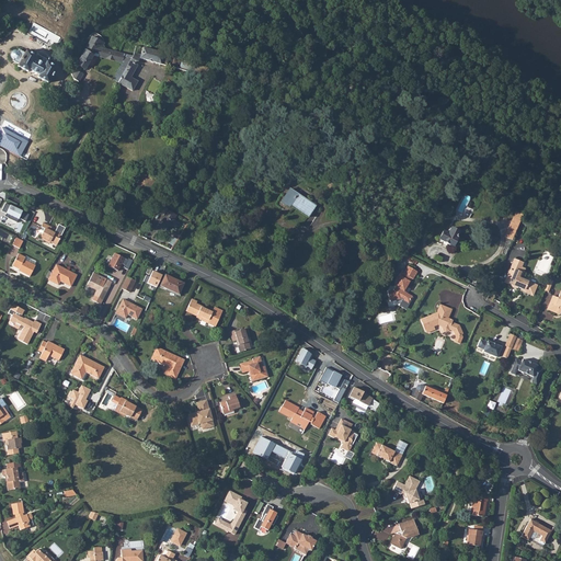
[(78,60),(77,65),(84,69),(87,66),(96,46),(101,49),(100,54),(122,60),(124,55),(118,53),(102,48),(103,44),(91,37),(78,60)]
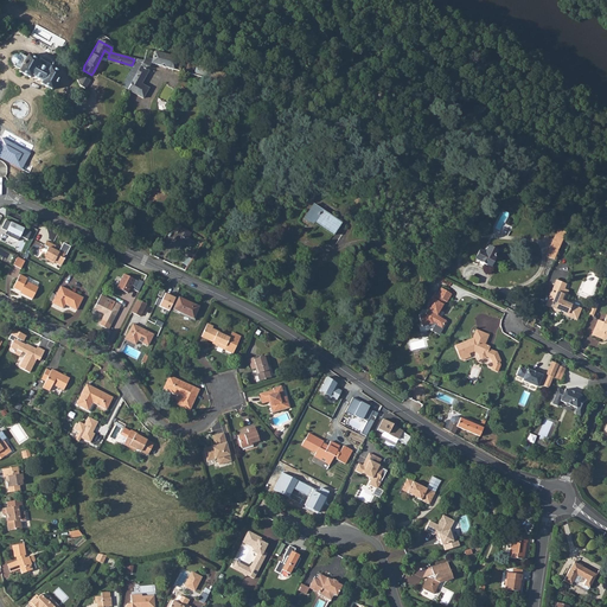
[(154,52),(151,63),(173,70),(176,58),(154,52)]
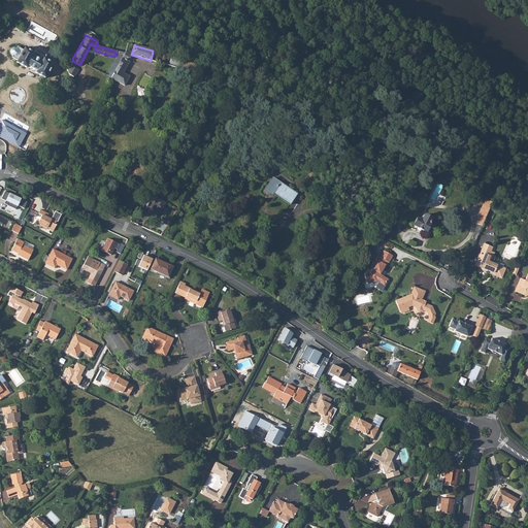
[(22,50),(17,47),(12,47),(9,50),(9,54),(11,55),(11,57),(17,59),(15,61),(26,67),(28,65),(36,70),(35,72),(44,78),(53,64),(44,59),(41,62),(32,56),(34,54),(23,47),(22,50)]
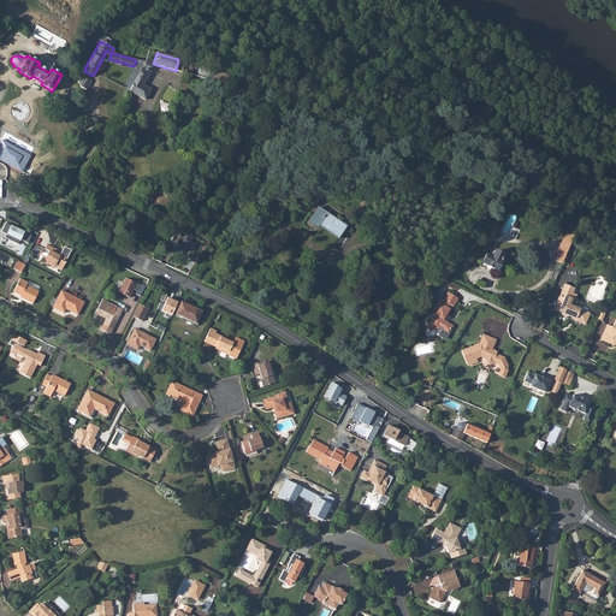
[(135,66),(124,87),(130,90),(144,99),(150,89),(142,86),(150,72),(149,71),(153,64),(136,60),(134,66),(135,66)]
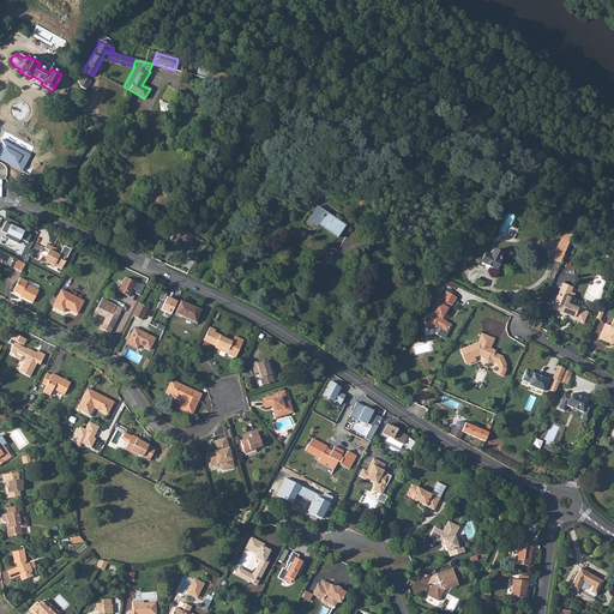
[(0,134),(31,152),(40,139),(1,118),(0,119),(0,134)]
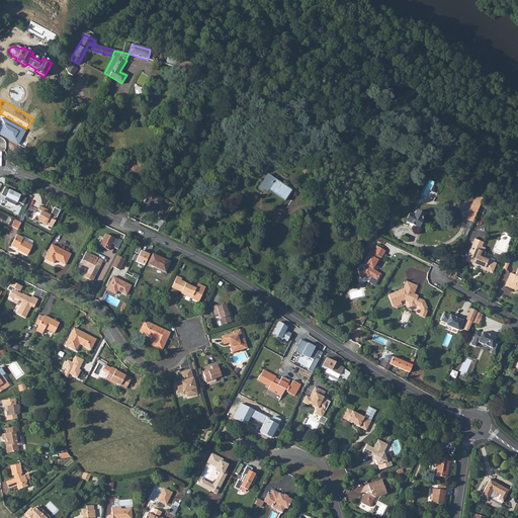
[(267,174),(259,187),(266,191),(267,189),(284,200),(291,189),(267,174)]
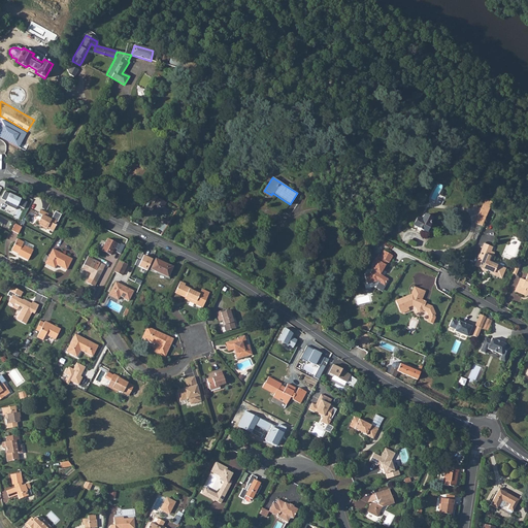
[(153,206),(151,209),(157,213),(165,201),(157,197),(152,205),(153,206)]
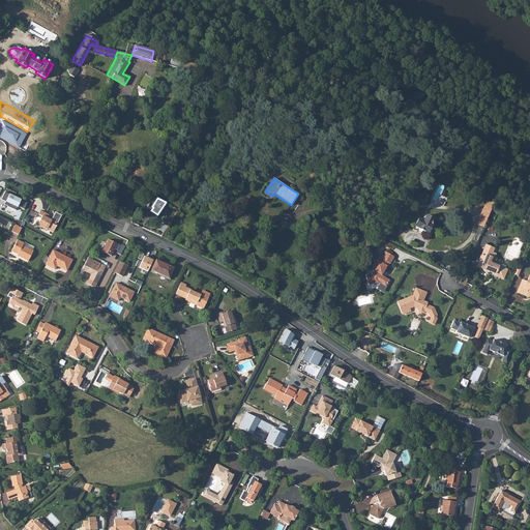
[(486,205),(481,213),(482,213),(489,216),(493,207),(486,205)]
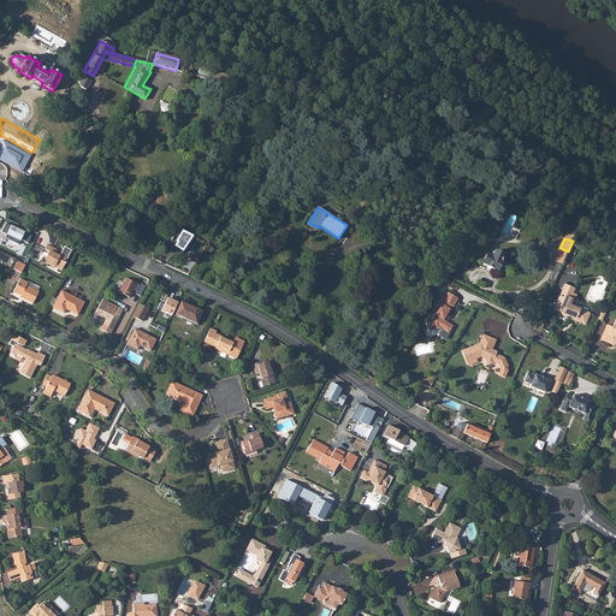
[(47,250),(42,261),(53,266),(60,268),(63,262),(65,256),(59,254),(58,255),(53,253),(54,249),(45,244),(42,249),(47,250)]
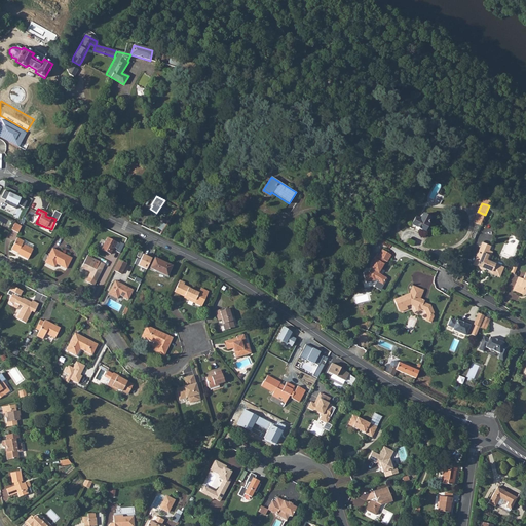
[(429,218),(422,214),(419,219),(415,217),(411,224),(423,231),(427,224),(426,223),(429,218)]
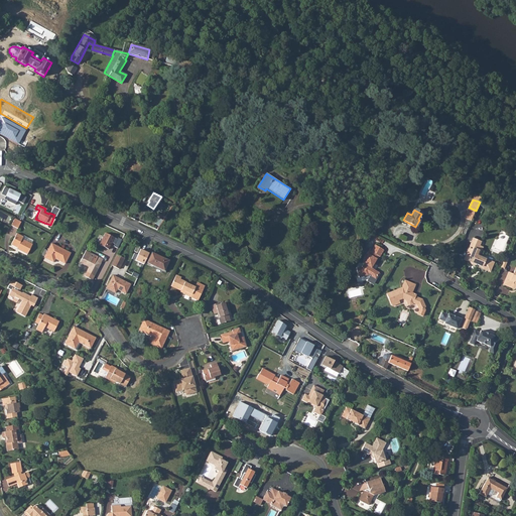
[(15,218),(12,225),(19,229),(22,221),(15,218)]
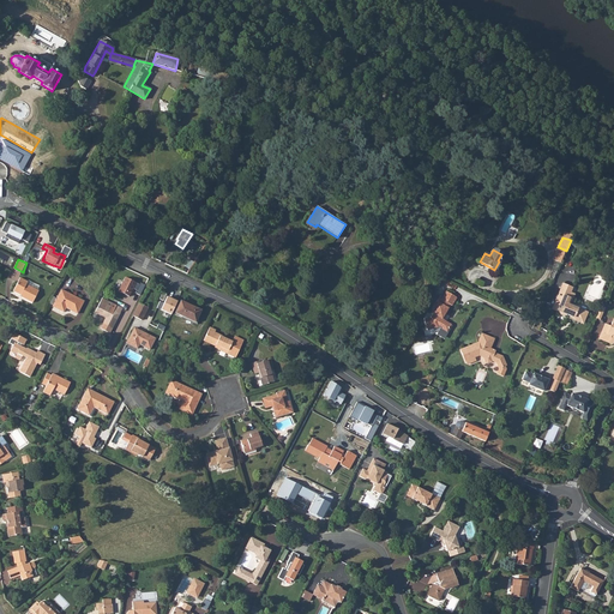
[(136,290),(138,284),(124,277),(116,290),(127,296),(132,288),(136,290)]
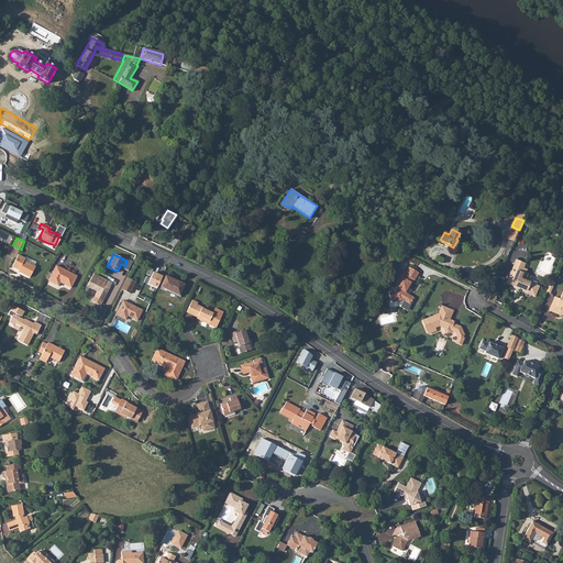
[(15,255),(9,267),(17,271),(17,272),(28,278),(33,266),(22,261),(23,258),(15,255)]
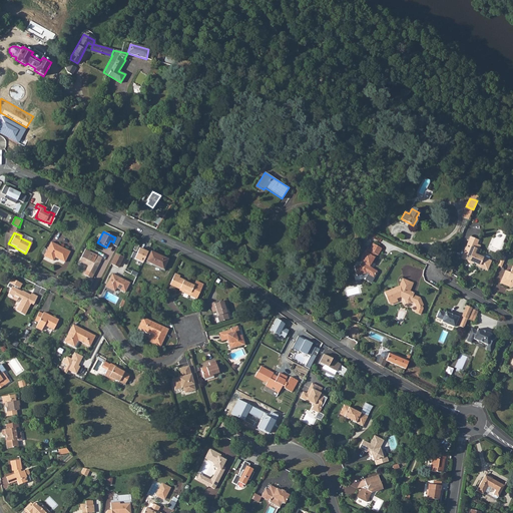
[(466,247),(461,259),(472,264),(473,262),(477,264),(476,265),(479,266),(478,267),(483,269),(484,268),(487,269),(490,262),(487,261),(488,260),(474,253),(477,247),(475,247),(478,240),(470,237),(468,243),(471,245),(469,248),(466,247)]
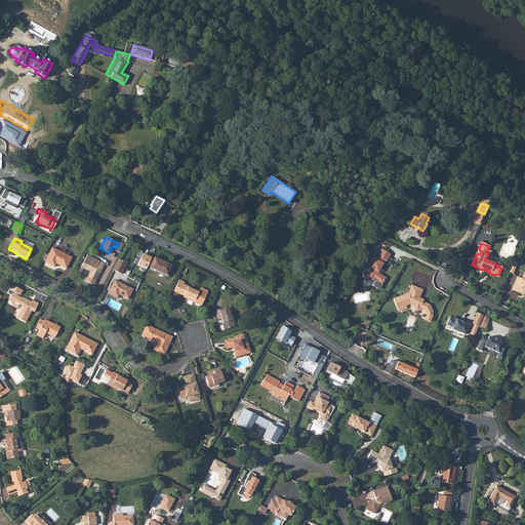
[(43,251),(40,257),(45,259),(44,261),(53,266),(55,260),(58,263),(57,264),(66,267),(71,256),(51,246),(48,254),(43,251)]
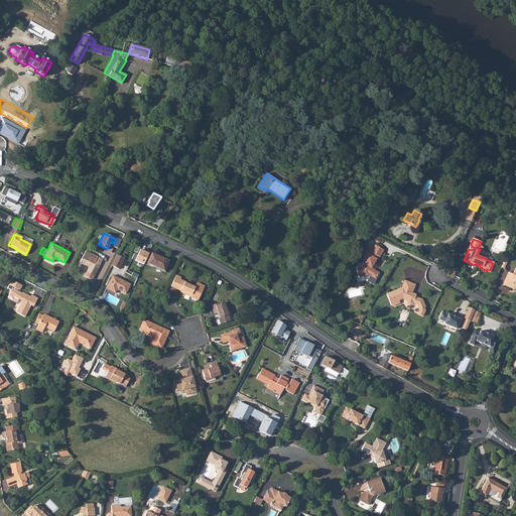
[(369,272),(372,274),(373,272),(378,275),(379,272),(371,268),(373,264),(374,264),(379,256),(380,256),(384,250),(375,245),(371,251),(369,250),(364,258),(365,259),(363,262),(364,263),(362,267),(357,269),(360,277),(368,274),(369,272)]
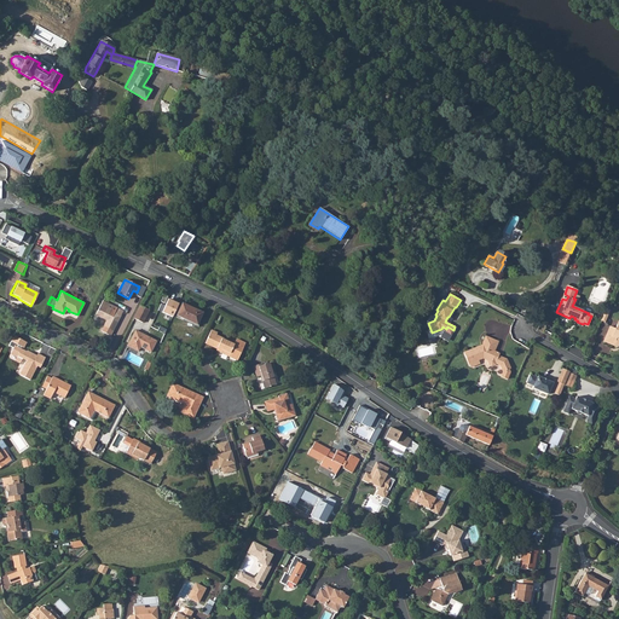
[(181,304),(177,316),(197,324),(202,312),(181,304)]
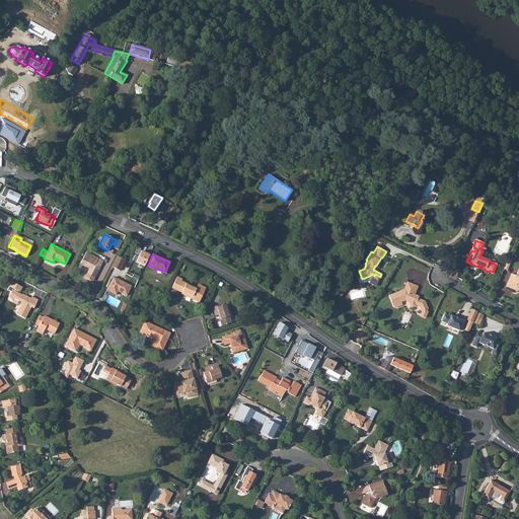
[(83,255),(79,264),(87,268),(85,273),(93,277),(100,264),(83,255)]
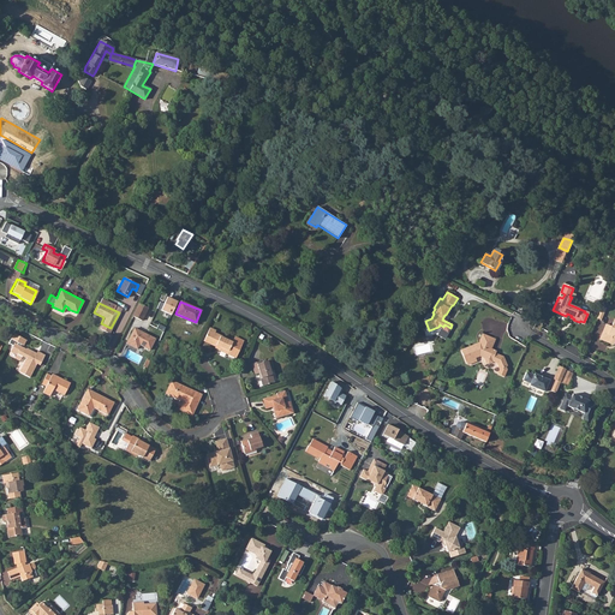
[(139,303),(132,316),(142,321),(148,308),(139,303)]
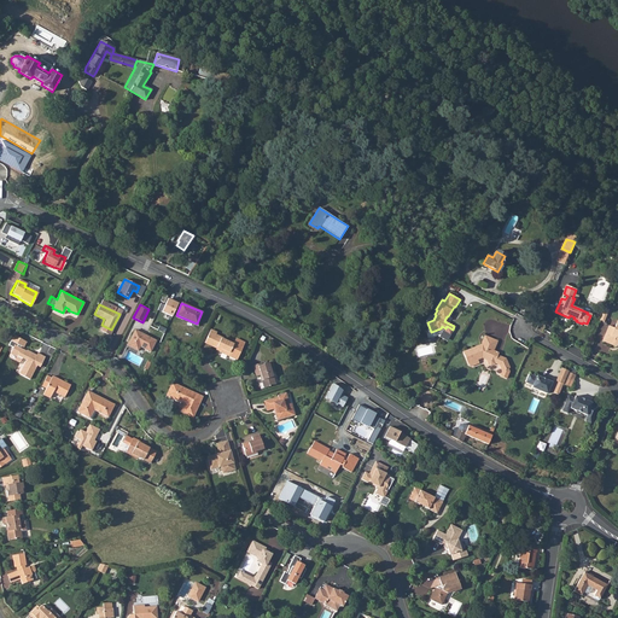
[(613,328),(608,326),(602,340),(617,347),(617,342),(617,320),(613,328)]
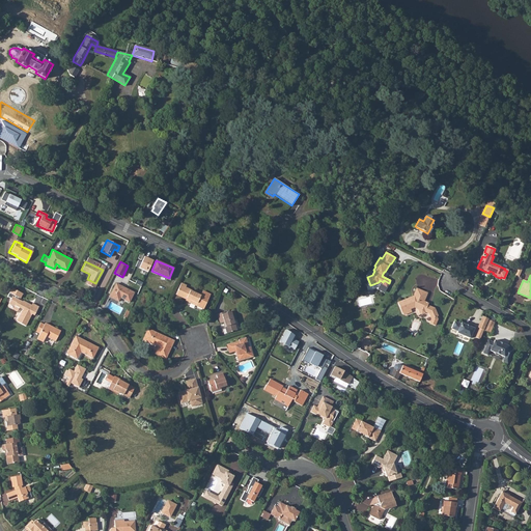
[(207,298),(200,295),(185,286),(186,285),(180,282),(175,294),(189,300),(188,302),(194,304),(202,308),(207,298)]
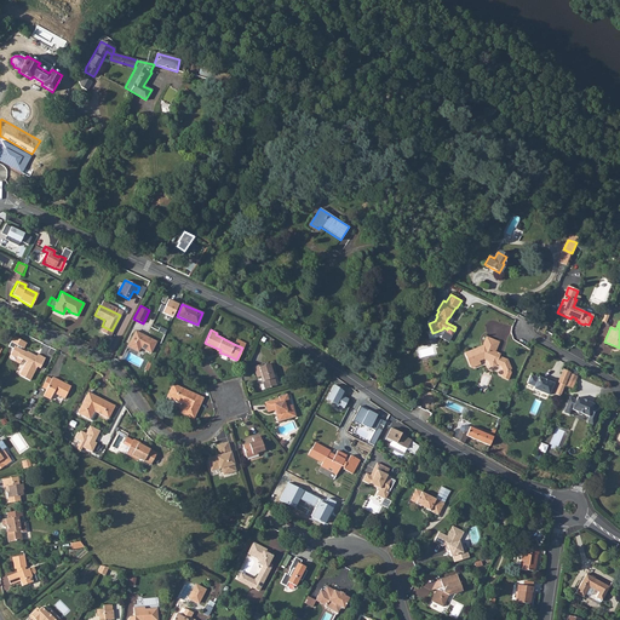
[(135,331),(127,348),(138,352),(139,348),(151,354),(156,342),(135,331)]
